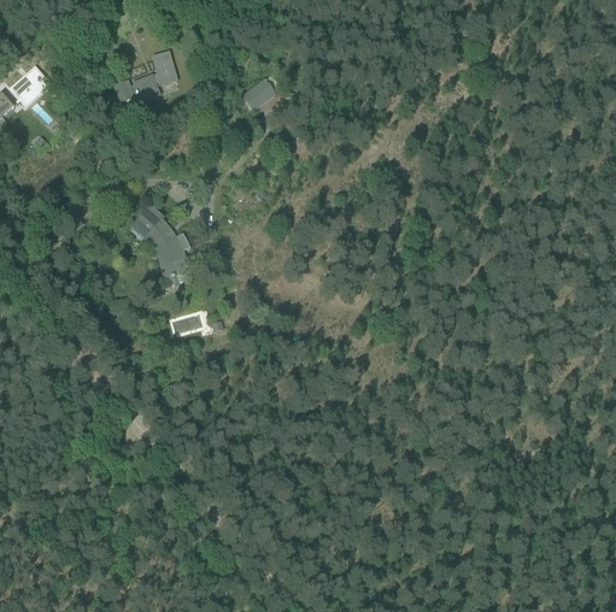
[(7,21),(0,33),(0,40),(7,45),(18,28),(7,21)]
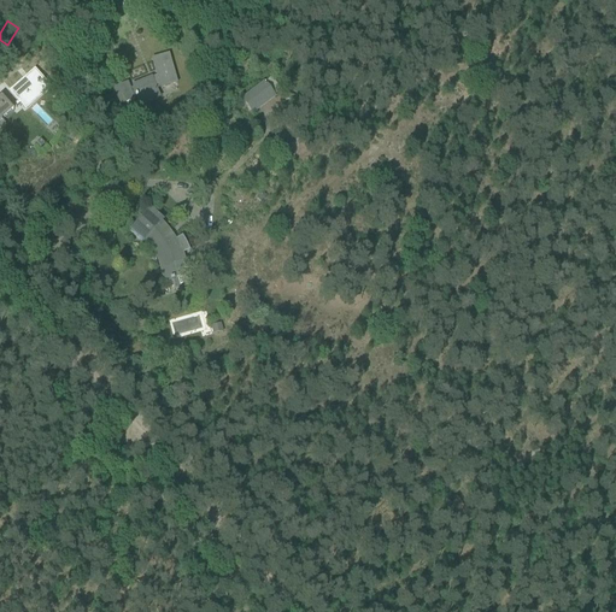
[(128,78),(121,82),(113,84),(121,101),(135,95),(134,93),(138,92),(142,101),(160,93),(158,86),(177,80),(169,51),(153,56),(159,74),(153,76),(152,74),(130,82),(128,78)]
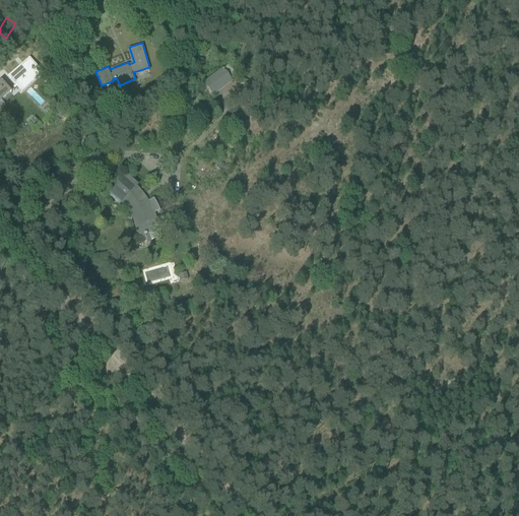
[(30,56),(10,74),(17,81),(15,82),(13,84),(15,86),(17,84),(39,65),(30,56)]
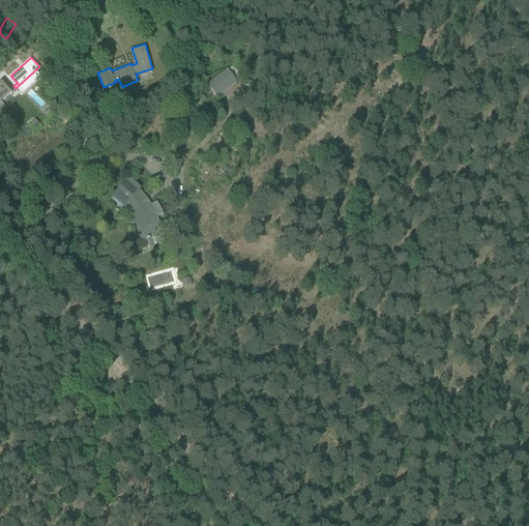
[(228,66),(207,82),(217,95),(238,80),(228,66)]
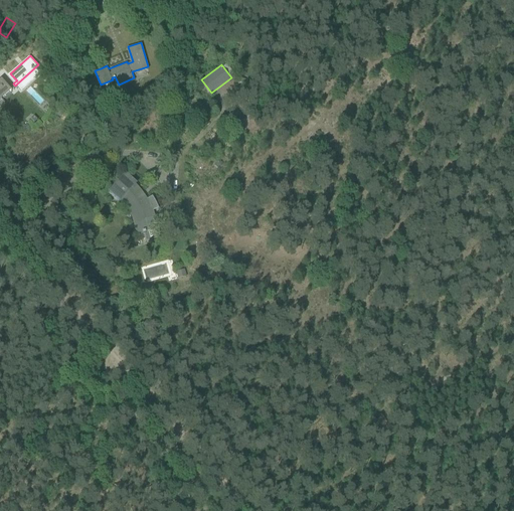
[(0,96),(10,87),(12,89),(12,88),(2,76),(1,76),(2,77),(0,79),(0,96)]
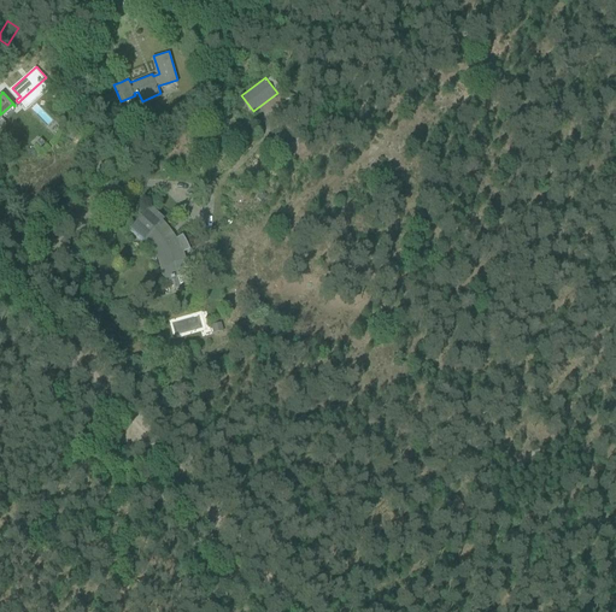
[(180,233),(172,237),(170,234),(169,230),(166,228),(164,224),(162,222),(164,219),(151,206),(133,227),(145,237),(148,233),(151,235),(152,236),(154,239),(157,241),(158,243),(160,247),(162,249),(163,253),(164,254),(164,258),(165,259),(162,260),(168,277),(187,271),(186,266),(185,263),(183,259),(182,254),(180,251),(188,247),(186,243),(185,240),(182,236),(180,233)]
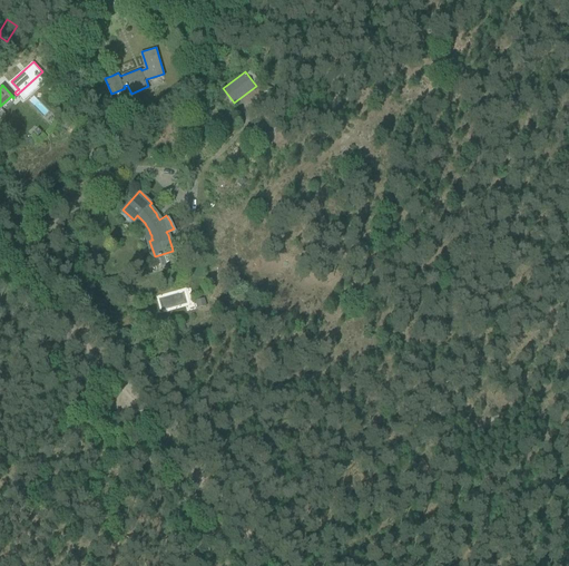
[(159,295),(165,306),(182,299),(176,288),(159,295)]
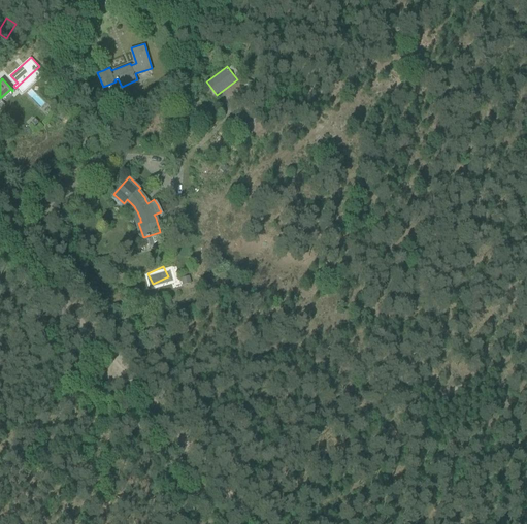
[(190,273),(180,276),(183,283),(192,281),(190,273)]
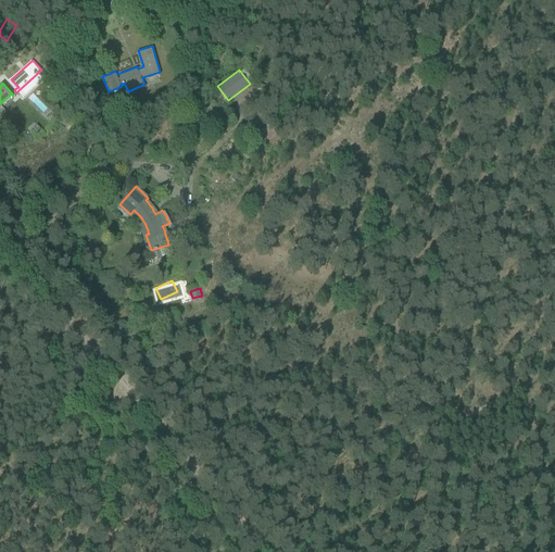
All buildings are outlined.
